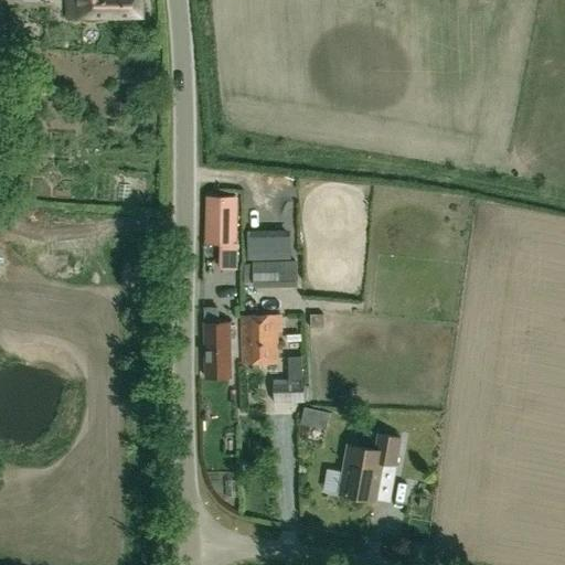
[(142,0),(66,0),(67,19),(144,16),(142,0)]
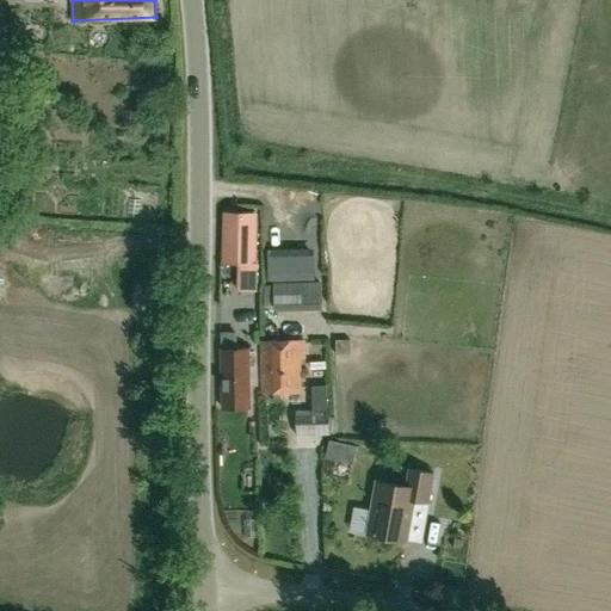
[(220,291),(221,322),(255,321),(254,292),(259,292),(257,218),(233,220),(236,291),(220,291)]
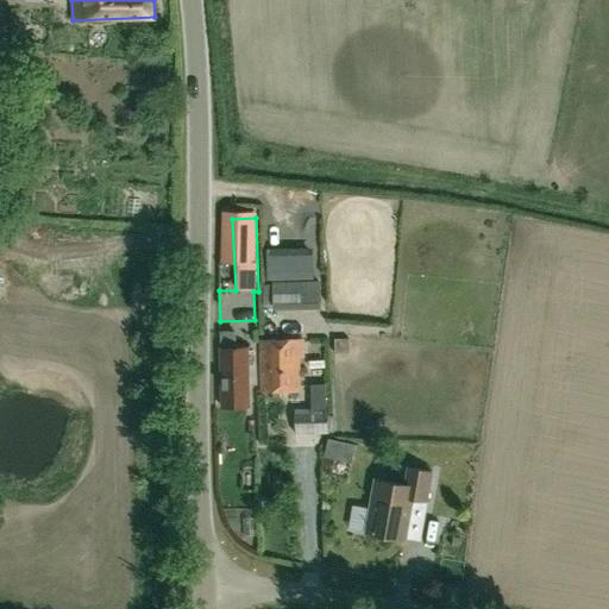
[(301,277),(303,299),(320,297),(319,276),(301,277)]
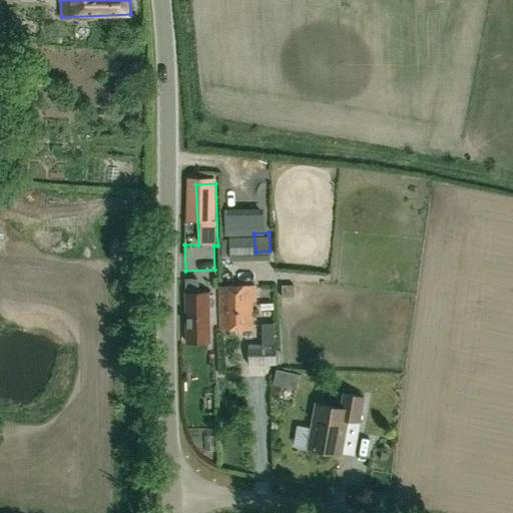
[(255,286),(219,287),(220,331),(230,331),(230,336),(236,336),(236,330),(252,330),(251,302),(257,302),(255,286)]
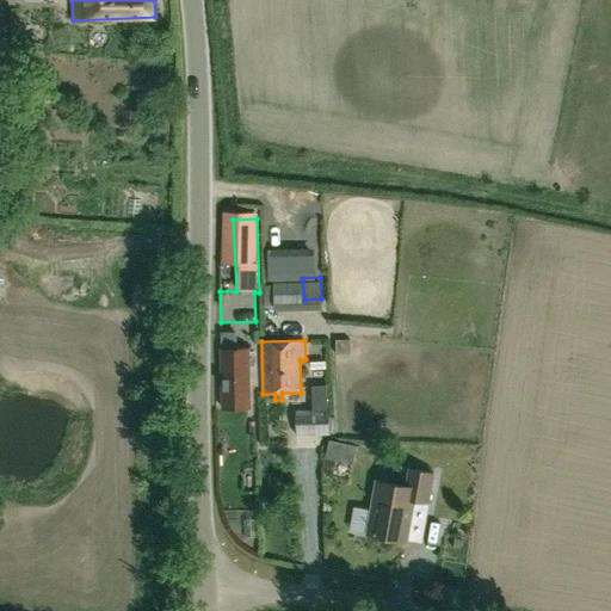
[(350,356),(349,341),(334,341),(334,356),(350,356)]
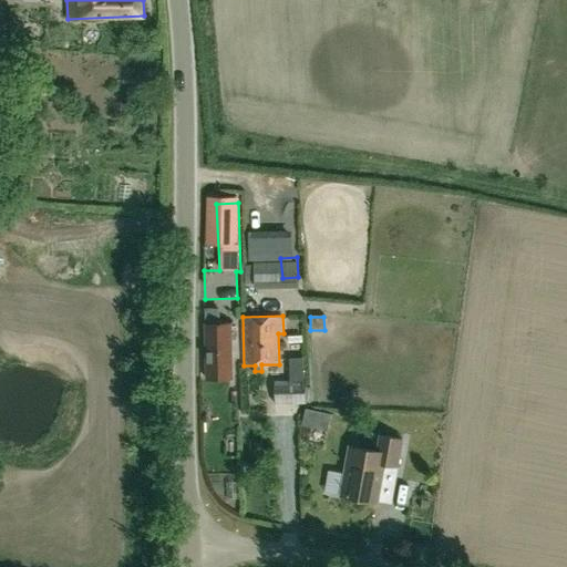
[(232,325),(204,325),(206,380),(233,379),(232,325)]
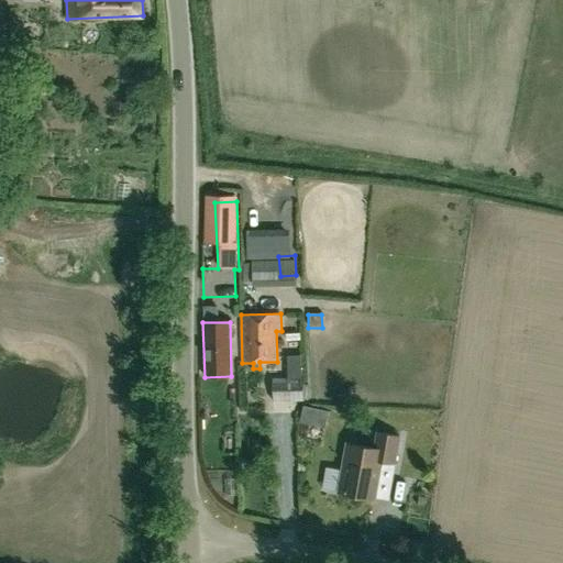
[(301,378),(300,356),(287,356),(287,379),(301,378)]
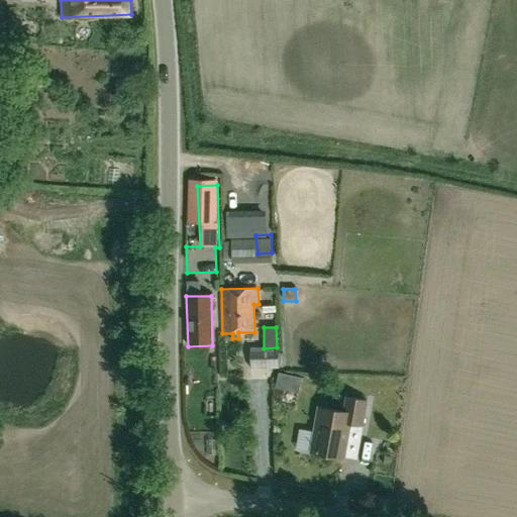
[(264,348),(249,348),(250,369),(279,368),(279,347),(277,347),(264,348)]
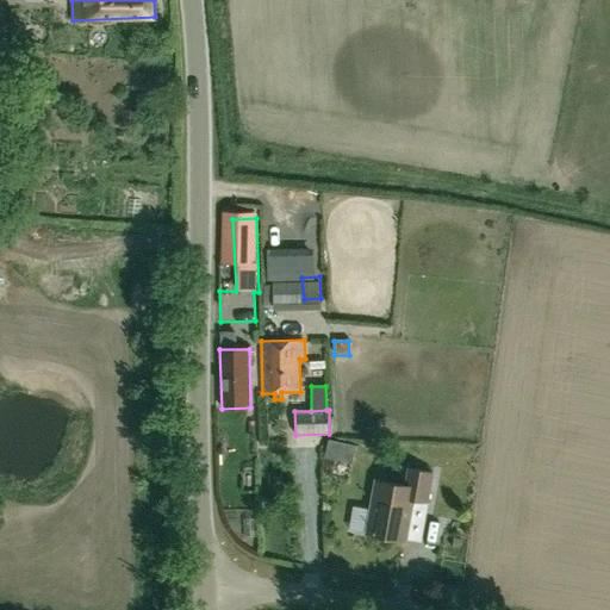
[(338,461),(342,442),(329,440),(324,458),(338,461)]
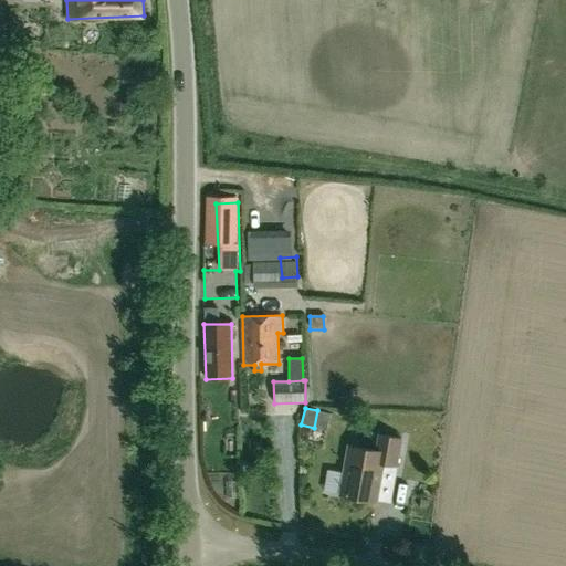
[(390,504),(402,438),(377,433),(375,450),(346,444),(337,496),(378,503),(378,502),(390,504)]
